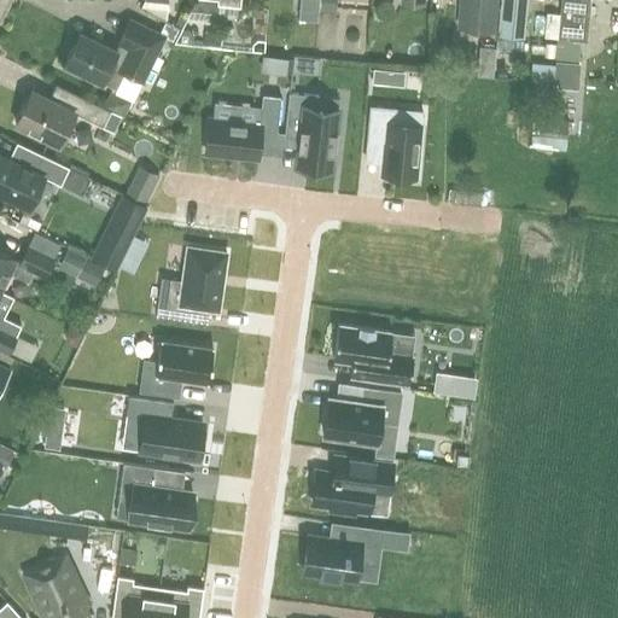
[(167,0),(146,0),(146,9),(167,10),(167,0)]
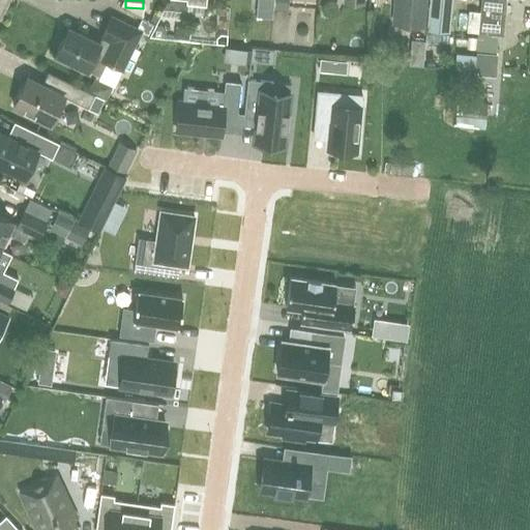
[(206,1),(190,0),(169,0),(169,9),(185,11),(186,3),(206,5),(206,1)]
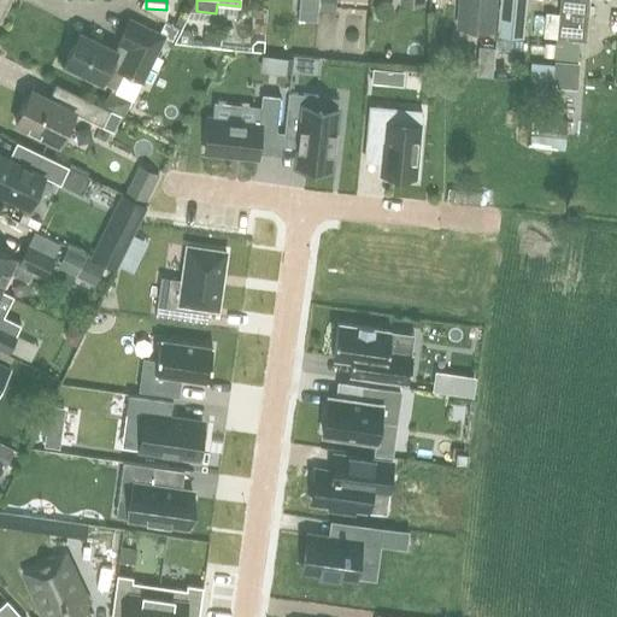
[(299,0),(298,19),(317,21),(318,12),(318,10),(318,0),(299,0)]
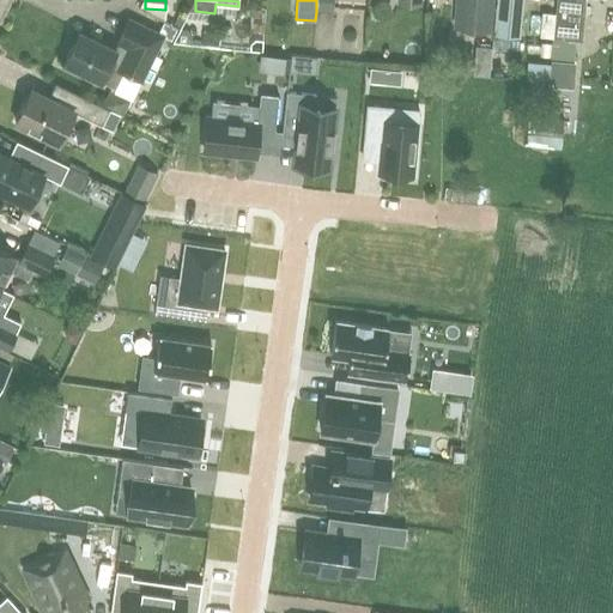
[(316,0),(316,10),(316,12),(331,13),(331,0),(316,0)]
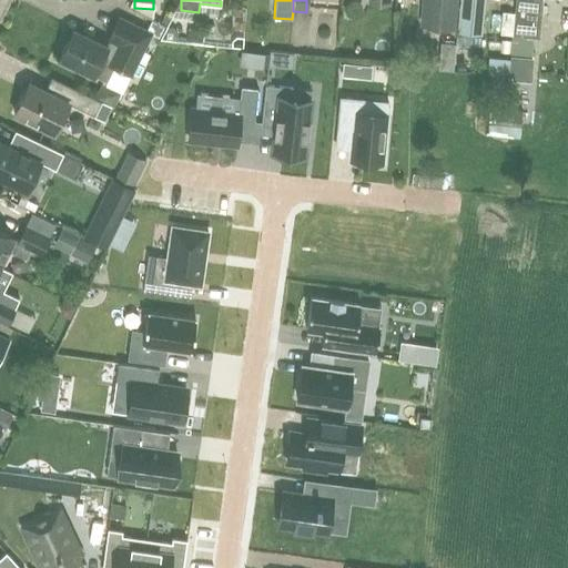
[(423,0),(422,24),(453,27),(455,0),(423,0)]
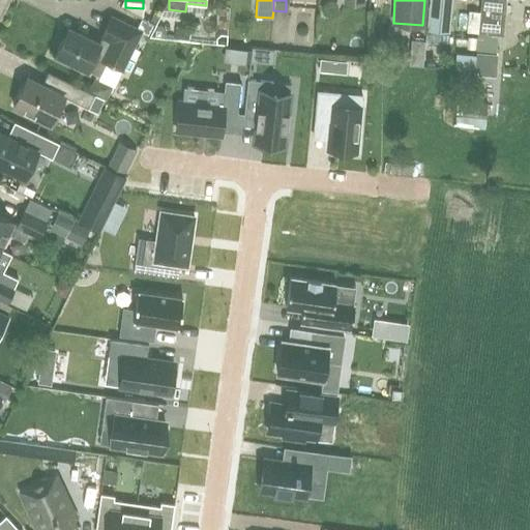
[(449,31),(452,0),(430,0),(428,29),(449,31)]
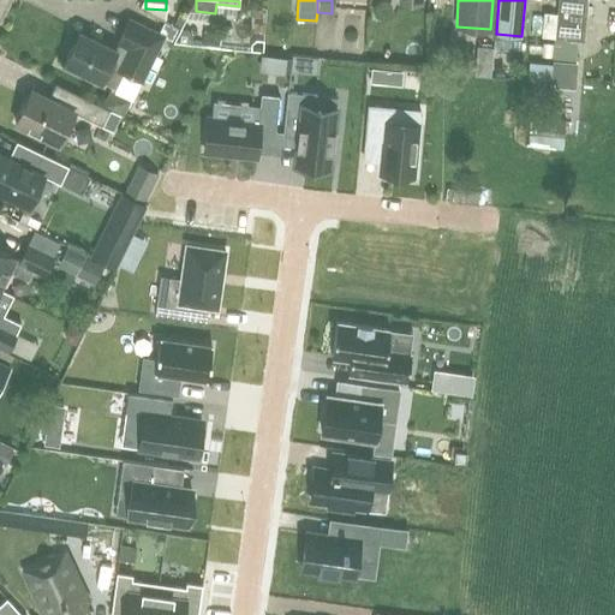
[(557,0),(555,37),(584,41),(584,40),(586,0),(557,0)]
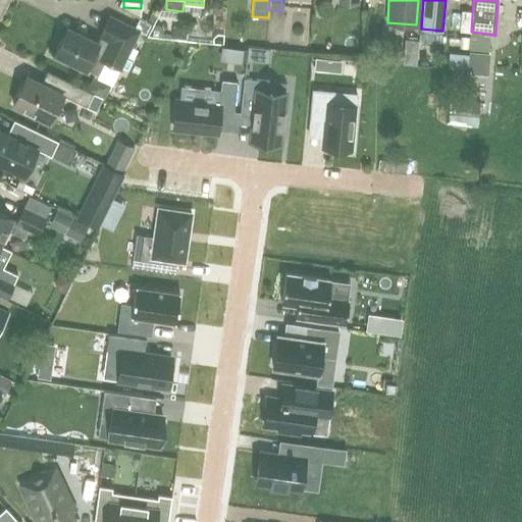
[(156,16),(158,14),(151,10),(146,19),(152,23),(156,16)]
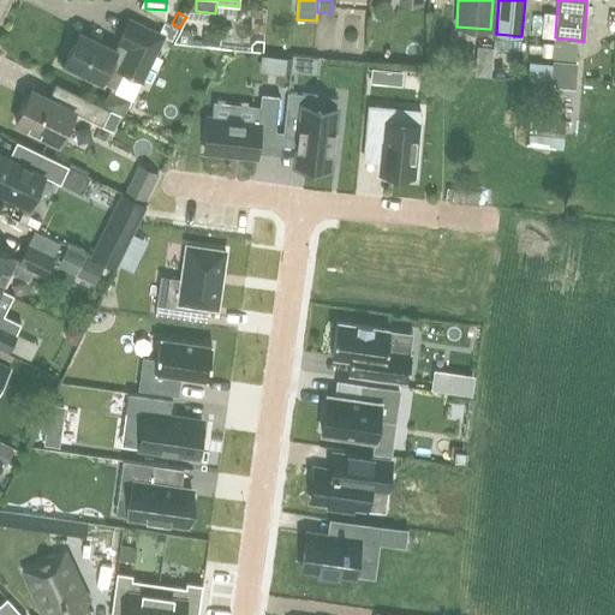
[(141,81),(163,36),(139,24),(127,19),(115,42),(127,48),(124,54),(78,31),(63,63),(113,88),(121,71),(141,81)]
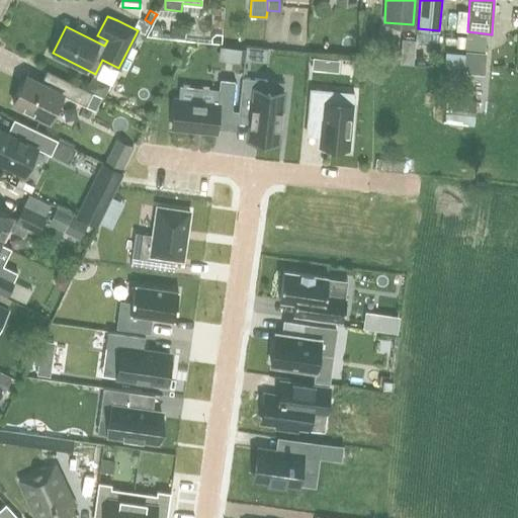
[(146,34),(151,24),(139,18),(134,28),(138,30),(146,34)]
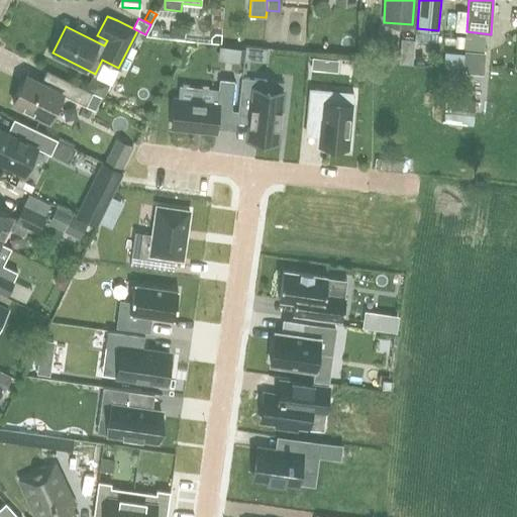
[(152,24),(146,36),(161,37),(162,29),(158,25),(152,24)]
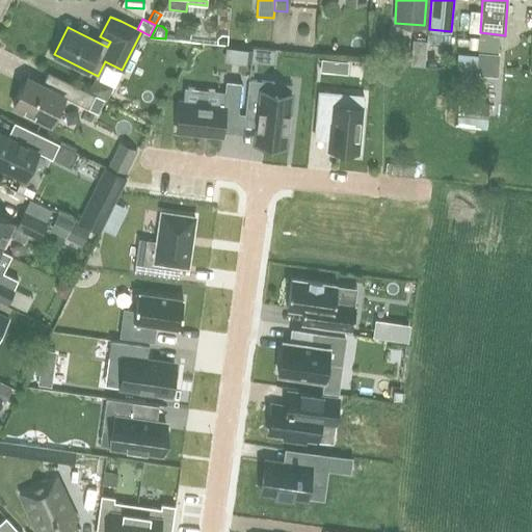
[(190,40),(190,28),(176,28),(175,38),(190,40)]
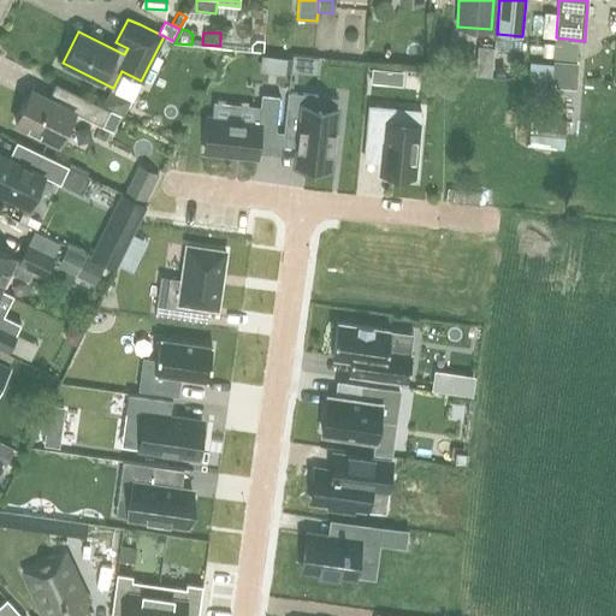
[(492,51),(484,51),(478,51),(475,76),(491,77),(492,51)]
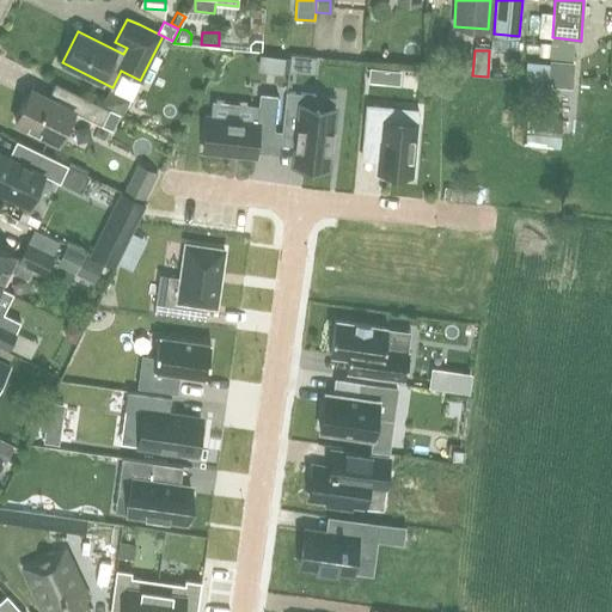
[(282,72),(283,59),(261,55),(259,69),(282,72)]
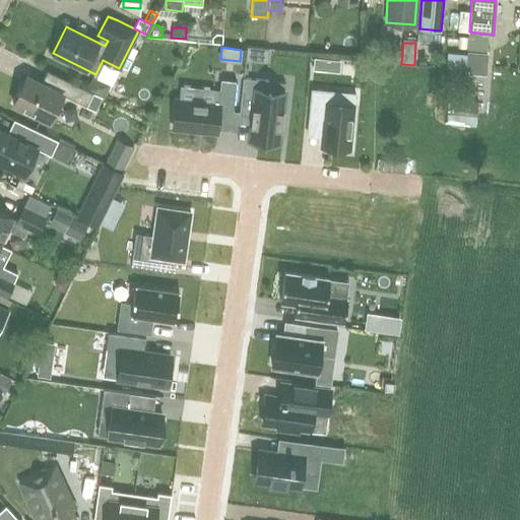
[(246,60),(254,61),(255,47),(247,47),(246,60)]
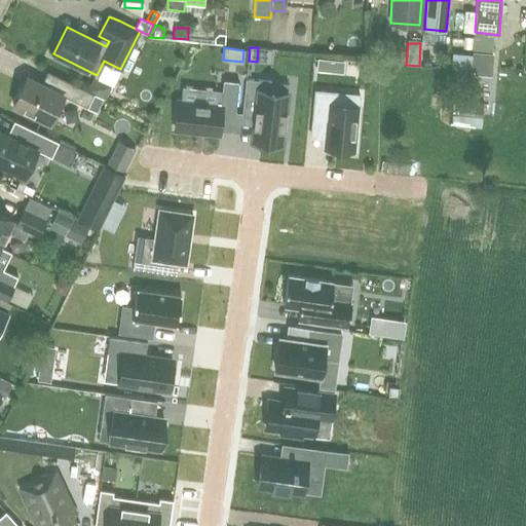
[(471,73),(489,75),(491,58),(473,55),(471,73)]
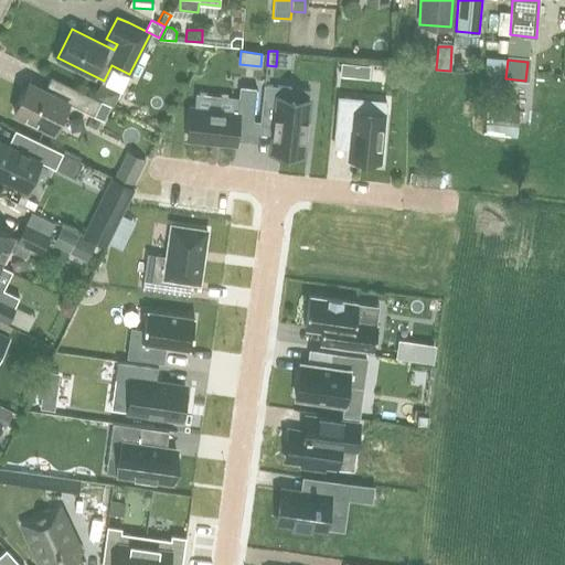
[(340,75),(365,77),(366,64),(341,62),(340,75)]
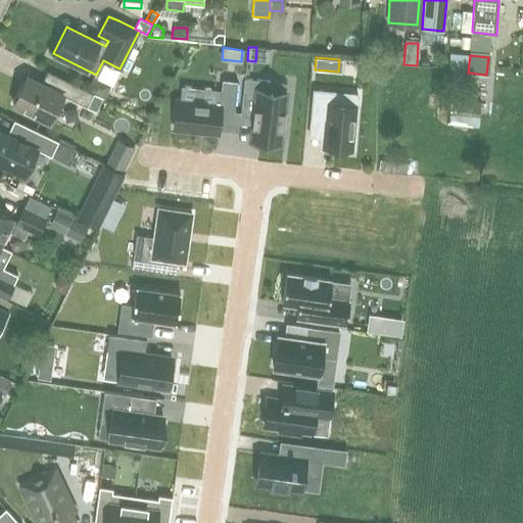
[(57,92),(27,77),(12,104),(49,123),(62,95),(87,106),(93,93),(64,80),(57,92)]
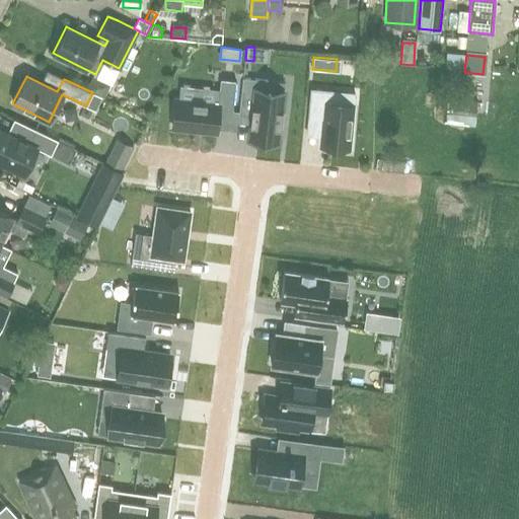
[(242,78),(238,115),(251,116),(249,138),(278,141),(283,93),(267,91),(268,80),(242,78)]
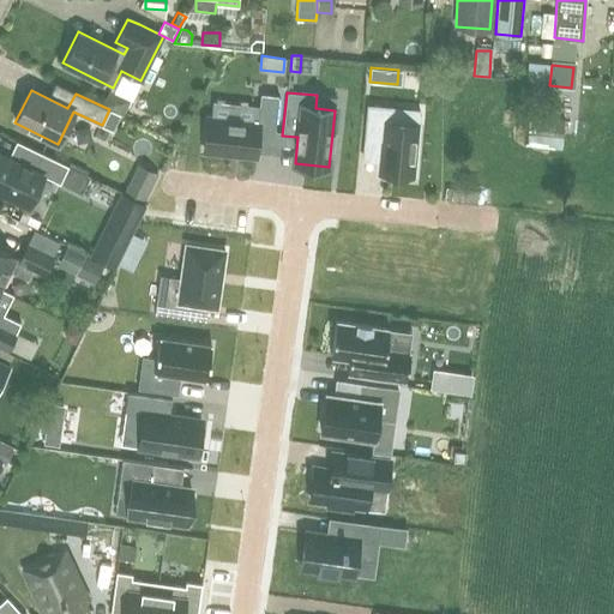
[(258,132),(275,133),(278,95),(260,94),(257,122),(208,118),(204,151),(256,156),(258,132)]
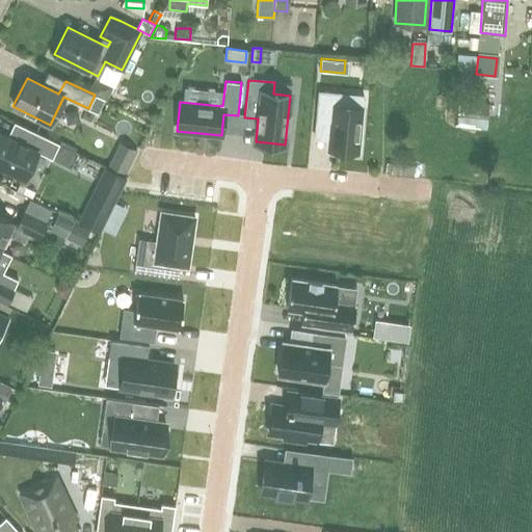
[(103,99),(107,89),(92,83),(88,91),(103,99)]
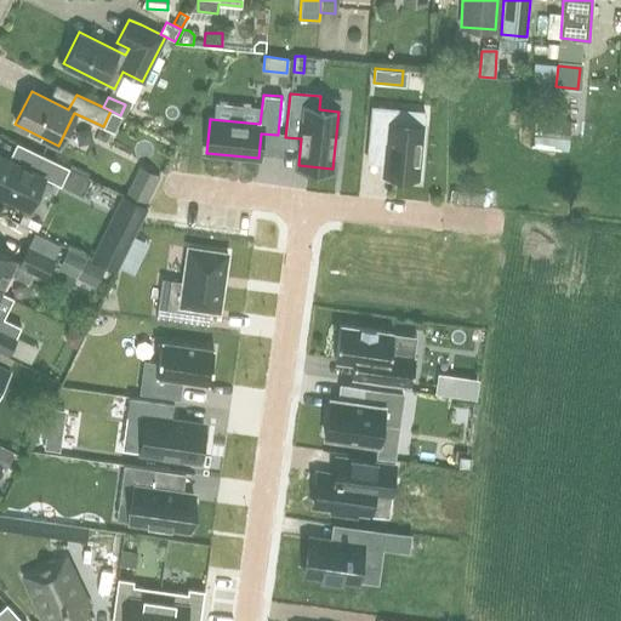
[(368,140),(383,141),(380,176),(387,177),(386,180),(403,181),(403,178),(421,180),(426,124),(423,124),(425,110),(371,106),(368,140)]
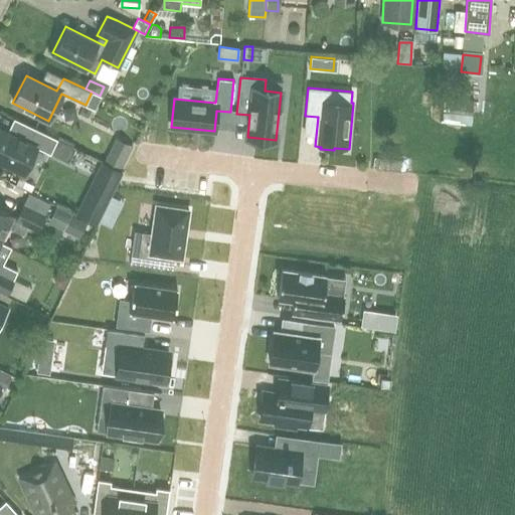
[(472,117),(474,101),(450,98),(448,114),(472,117)]
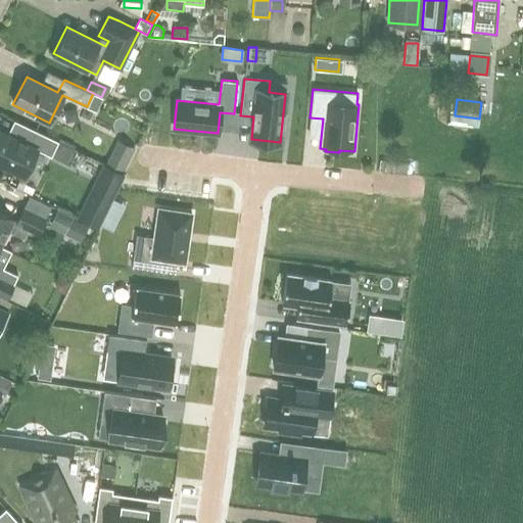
[(51,156),(58,141),(35,130),(28,145),(0,131),(0,162),(24,175),(36,149),(51,156)]
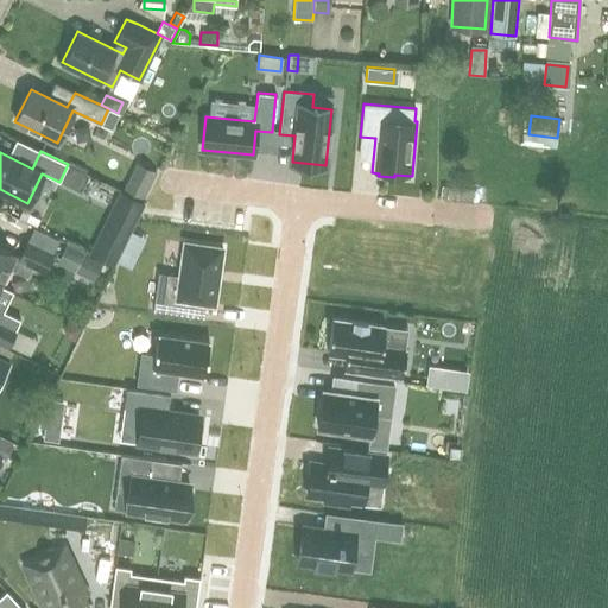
[(457,201),(472,202),(473,190),(457,188),(441,185),(439,198),(457,201)]
